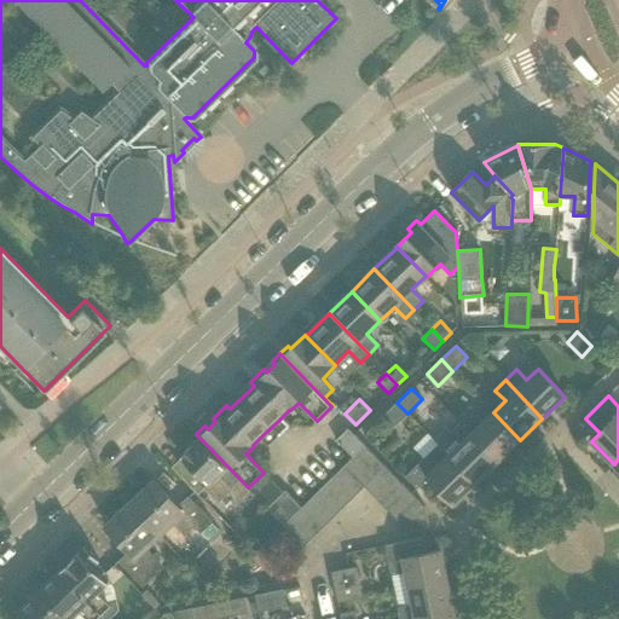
[(397,403),(382,416),(393,428),(408,414),(397,403)]
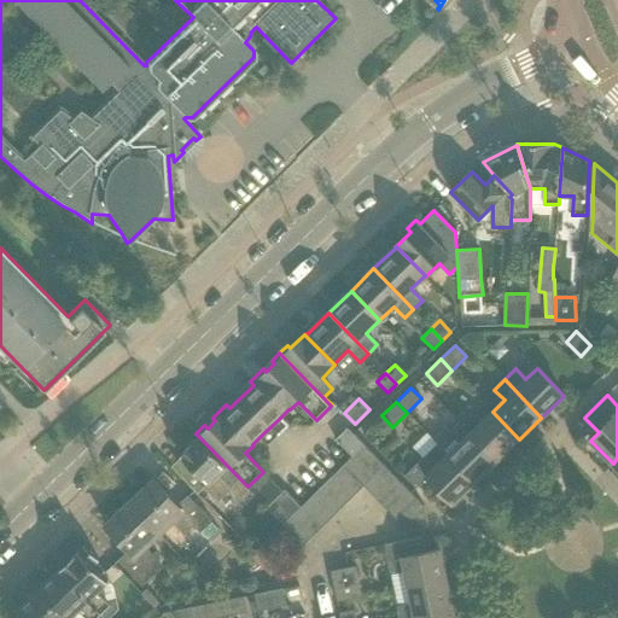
[(471,412),(460,423),(497,461),(519,439),(493,412),(481,423),(471,412)]
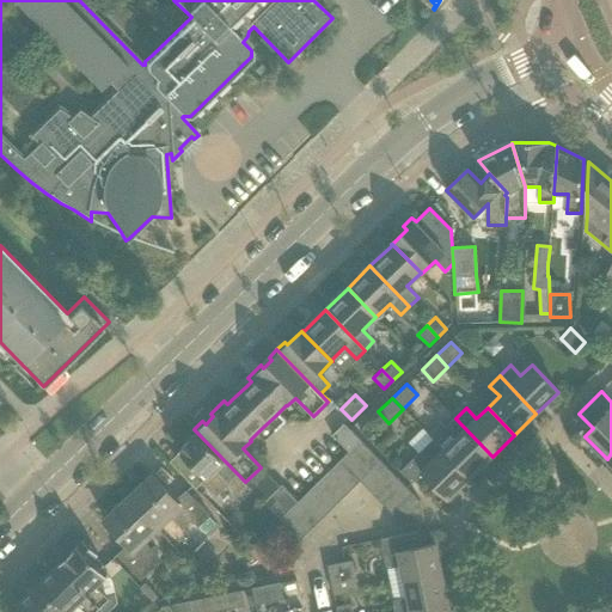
[(441,424),(430,435),(434,440),(444,450),(471,477),(493,457),(456,418),(445,428),(441,424)]
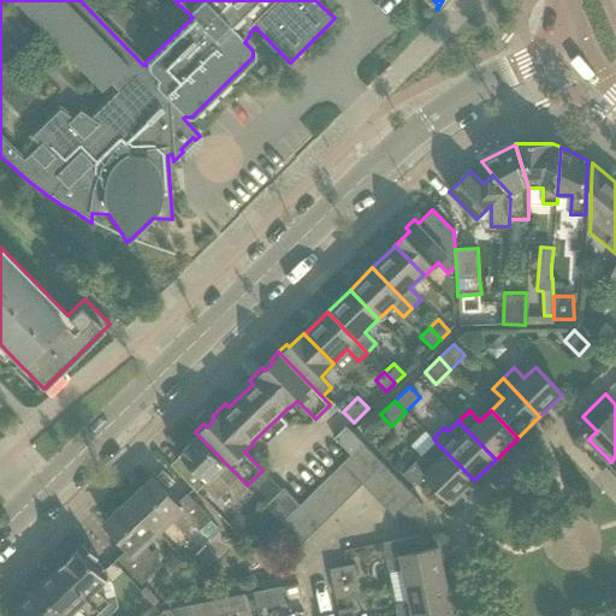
[(363,444),(347,426),(335,438),(351,455),(363,444)]
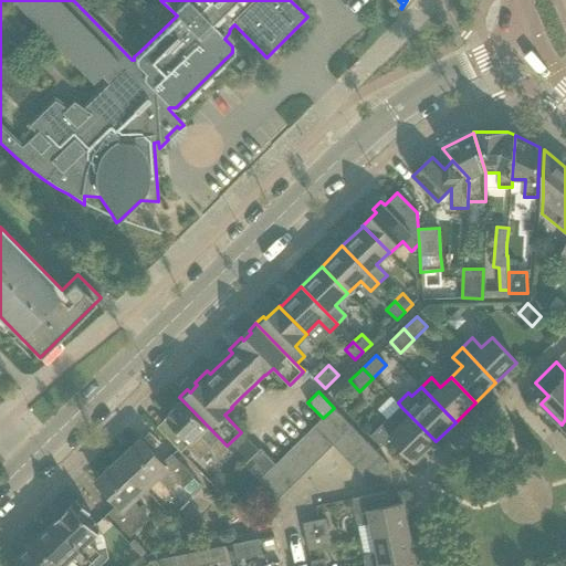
[(175,427),(166,436),(181,452),(187,447),(196,456),(208,444),(216,452),(220,457),(223,457),(230,450),(227,446),(182,400),(181,401),(166,417),(167,418),(175,427)]
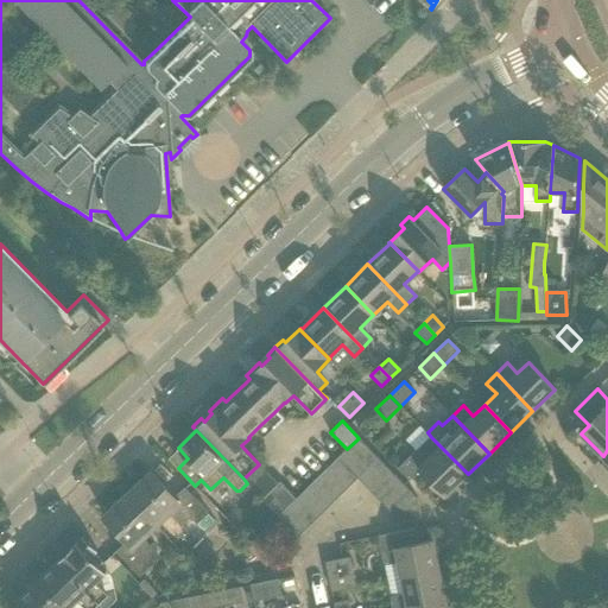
[(468,474),(441,447),(431,437),(398,469),(410,481),(420,470),(429,479),(445,496),(468,474)]
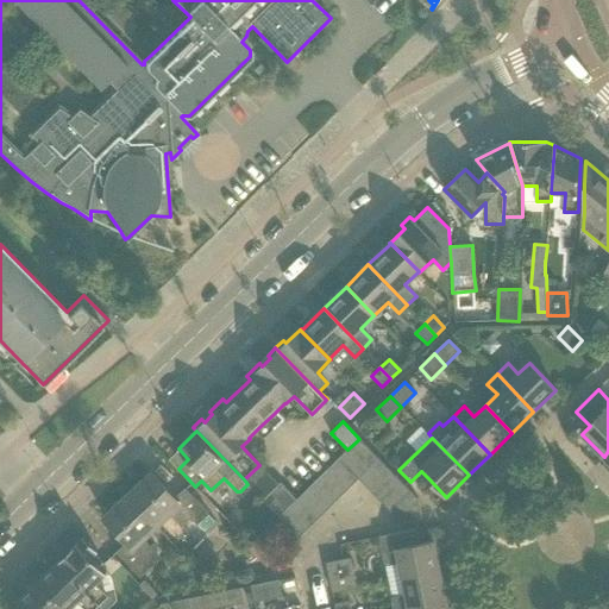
[(347,450),(327,470),(347,490),(359,478),(359,439),(347,450)]
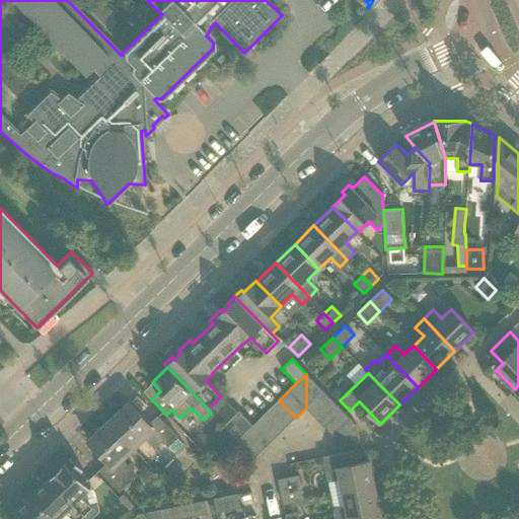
[(306,374),(306,408),(315,418),(332,401),(306,374)]
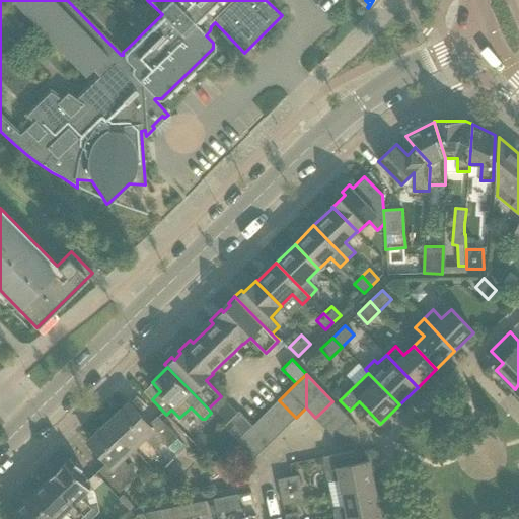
[(279,400),(269,411),(286,428),(296,418),(279,400)]
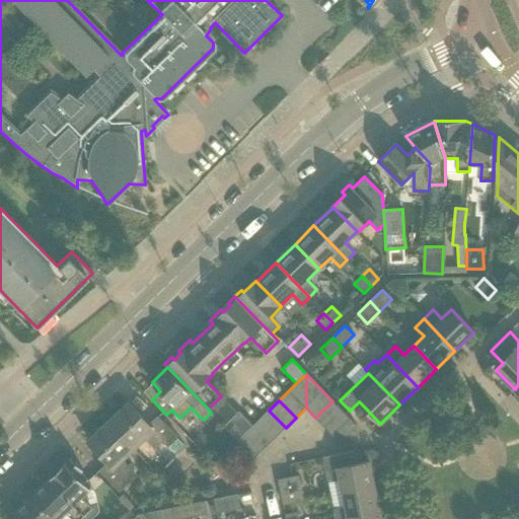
[(342,411),(332,401),(315,418),(324,427),(342,411)]
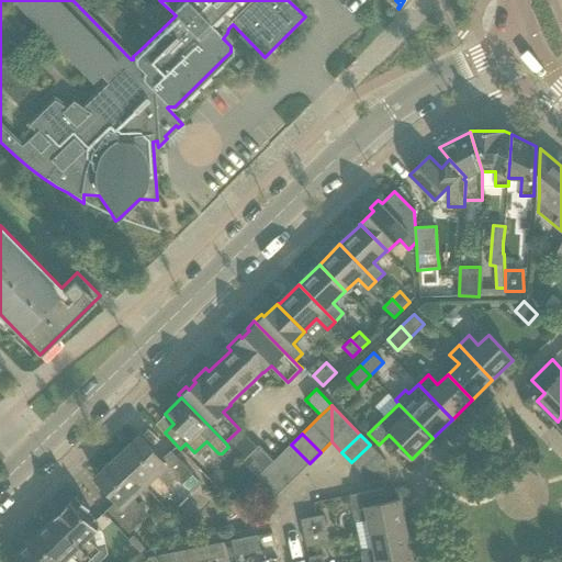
[(141,437),(119,458),(145,485),(157,474),(168,486),(177,478),(182,484),(193,473),(171,450),(161,460),(141,437)]
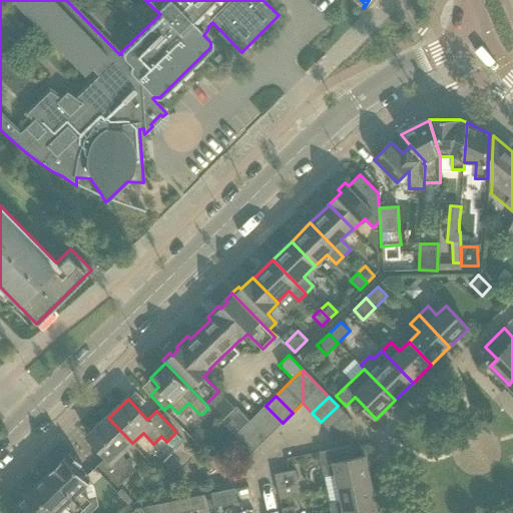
[(266,406),(255,416),(273,433),(283,423),(266,406)]
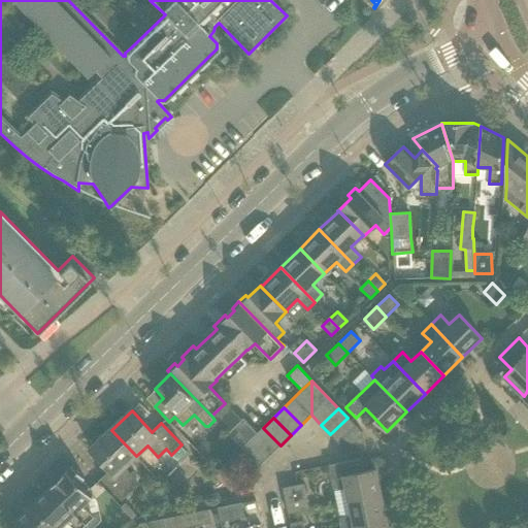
[(357,427),(348,418),(330,434),(339,444),(357,427)]
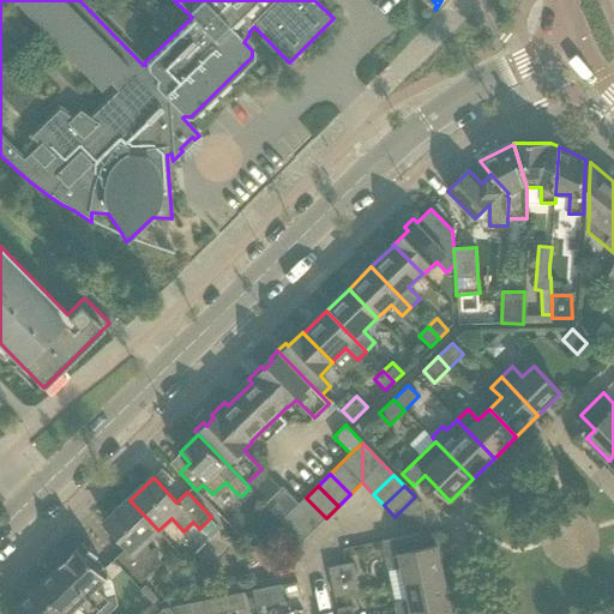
[(300,504),(283,487),(265,504),(282,521),(294,509),(300,504)]
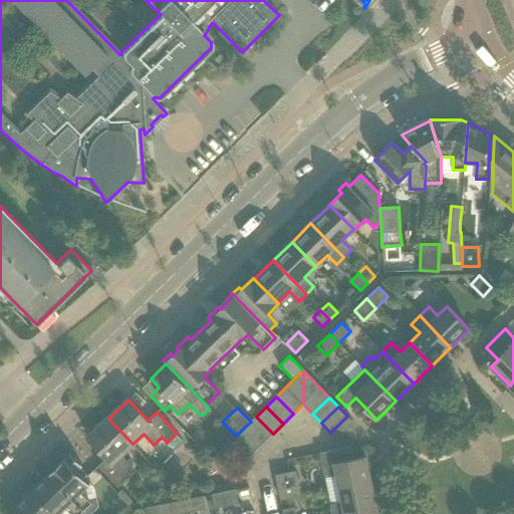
[(352,421),(347,416),(330,433),(333,443),(356,438),(352,421)]
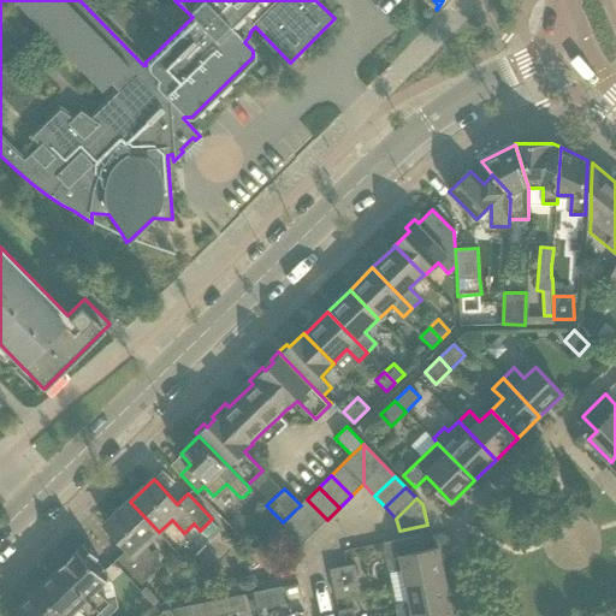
[(301,505),(295,510),(315,532),(327,520),(307,499),(301,505)]
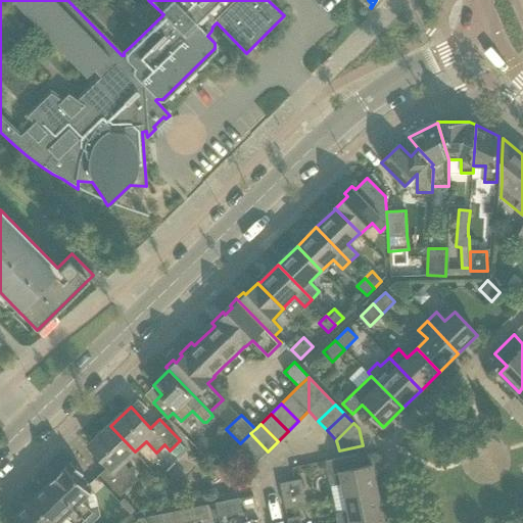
[(135,452),(110,426),(90,444),(109,465),(100,474),(121,495),(131,486),(126,481),(134,473),(124,462),(135,452)]
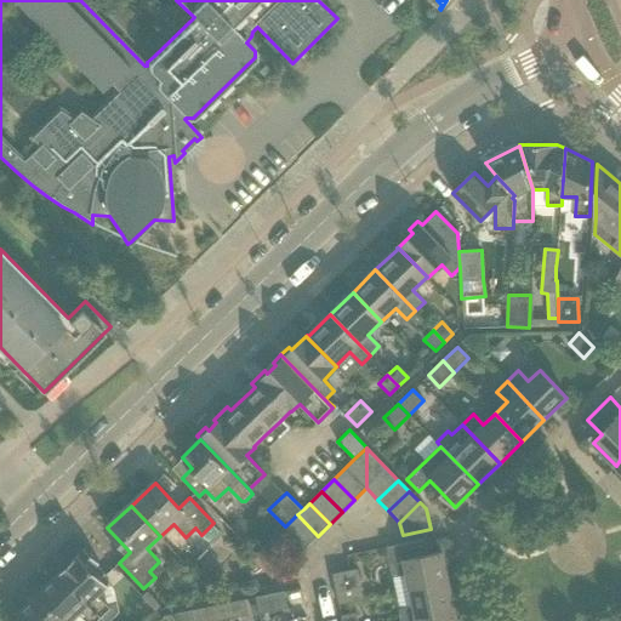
[(318,536),(297,514),(285,527),(306,547),(318,536)]
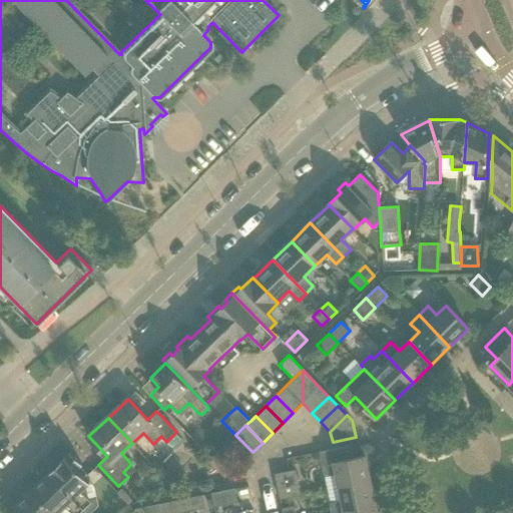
[(351,446),(320,452),(324,472),(325,477),(337,475),(339,488),(371,481),(366,456),(354,459),(351,446)]
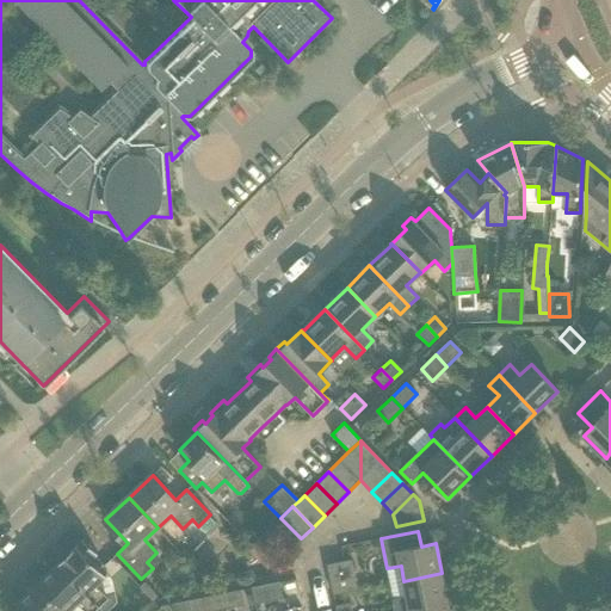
[(263,536),(252,547),(272,567),(283,556),(263,536)]
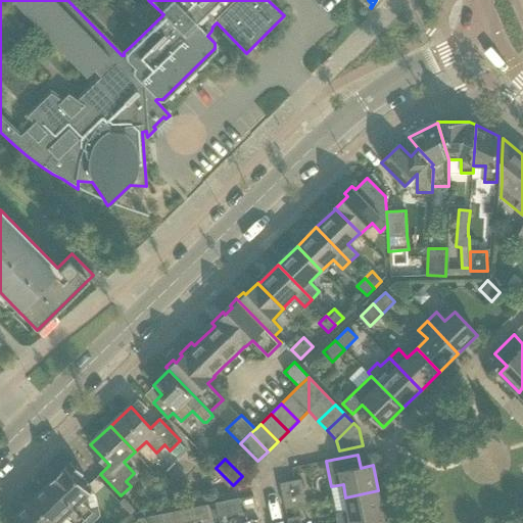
[(73,462),(49,483),(85,520),(89,522),(93,522),(100,516),(95,496),(92,493),(84,484),(87,481),(82,476),(84,473),(73,462)]
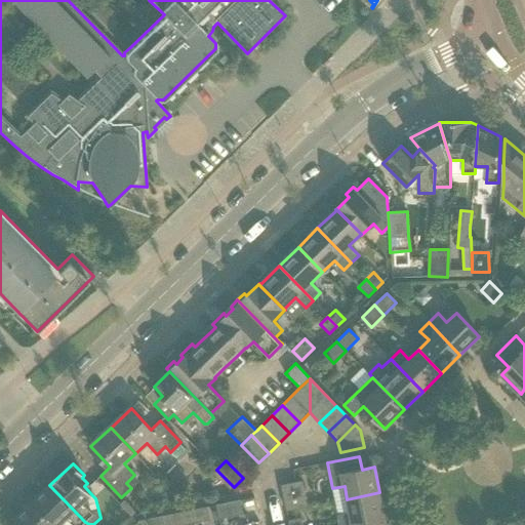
[(282,485),(287,512),(308,508),(303,481),(282,485)]
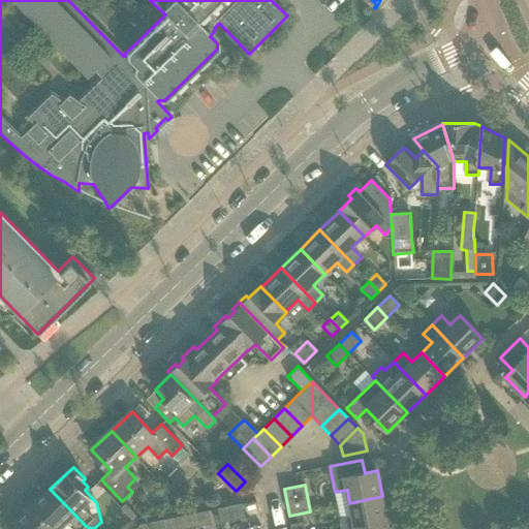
[(50,489),(32,506),(55,528),(62,528),(68,524),(73,528),(82,528),(86,526),(50,489)]
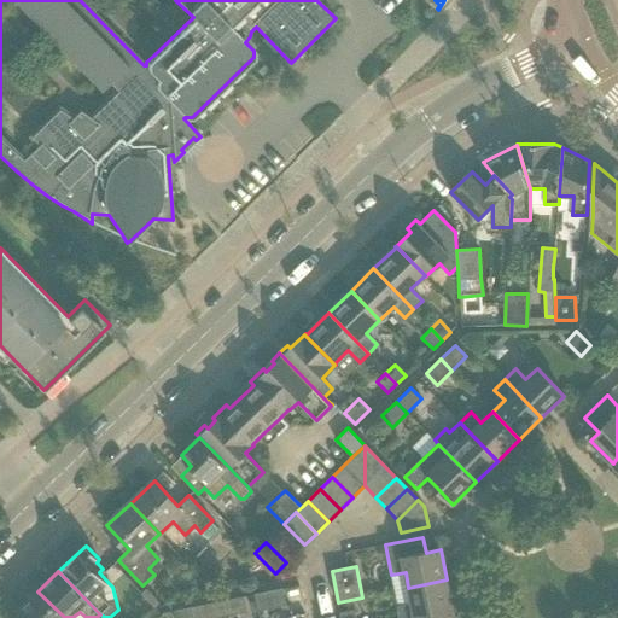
[(397,607),(400,617),(415,617),(453,611),(447,579),(408,588),(412,604),(397,607)]
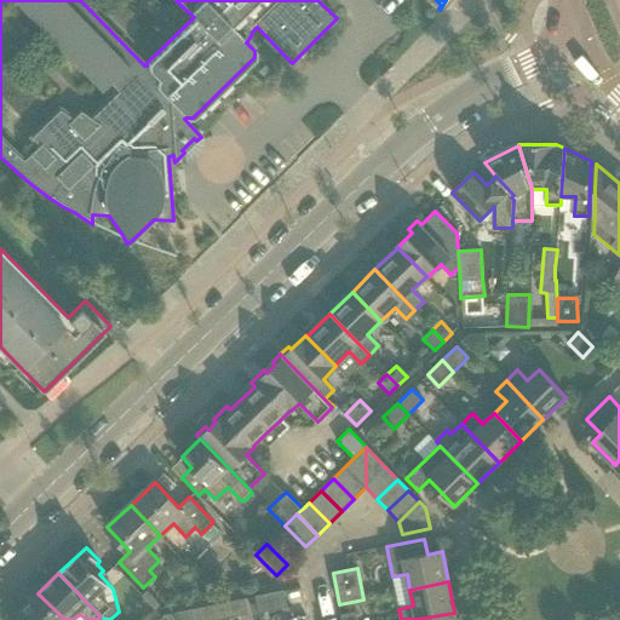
[(256,597),(259,614),(287,608),(283,591),(256,597)]
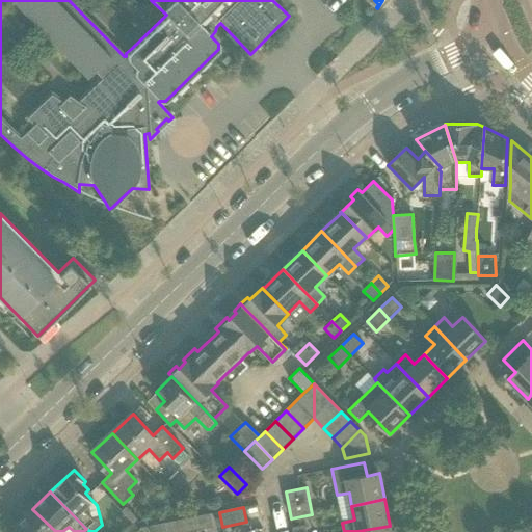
[(55,531),(32,509),(15,526),(20,531),(18,531),(55,531)]
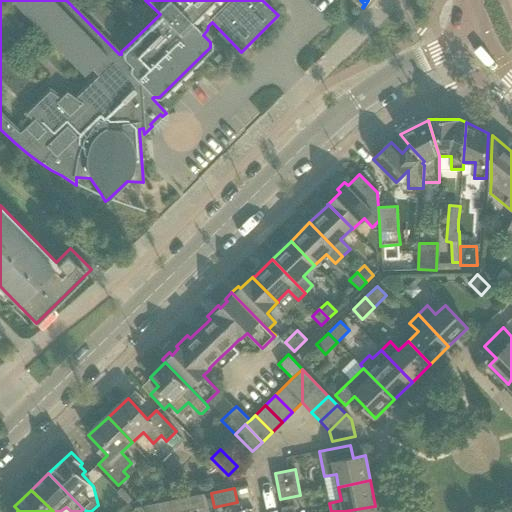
[(202,495),(186,498),(188,510),(204,507),(202,495)]
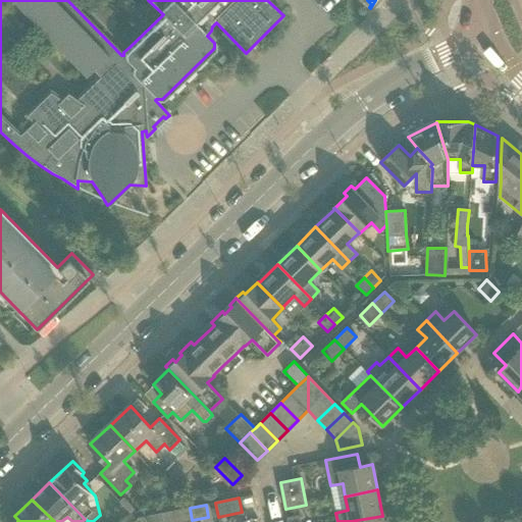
[(184,521),(192,520),(190,508),(172,511),(174,521),(184,521)]
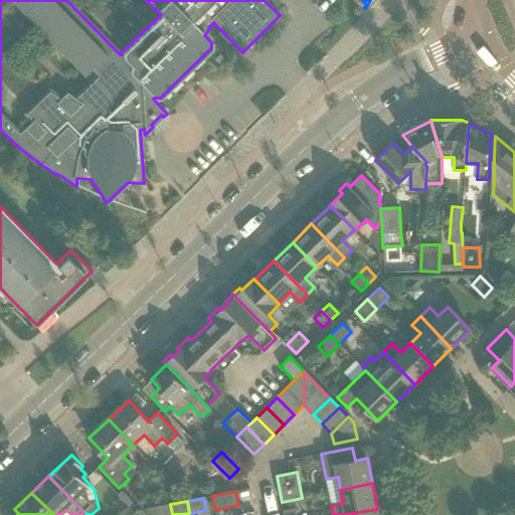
[(129,506),(119,514),(132,514),(136,512),(129,506)]
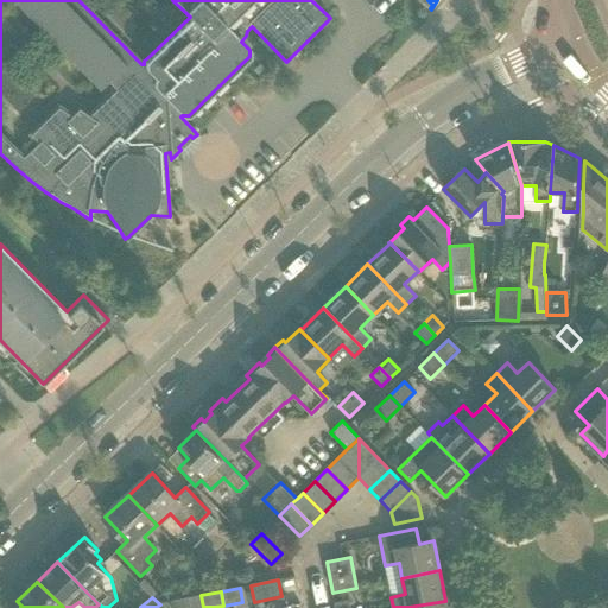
[(192,607),(191,597),(171,602),(172,607),(192,607)]
